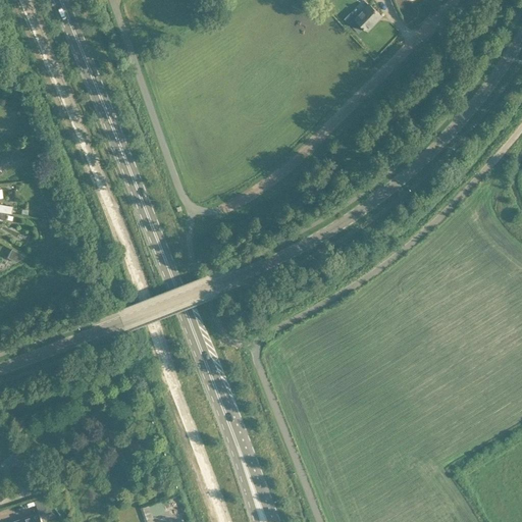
[(365,30),(365,29),(367,31),(381,16),(369,4),(355,18),(364,28),(363,28),(365,30)]
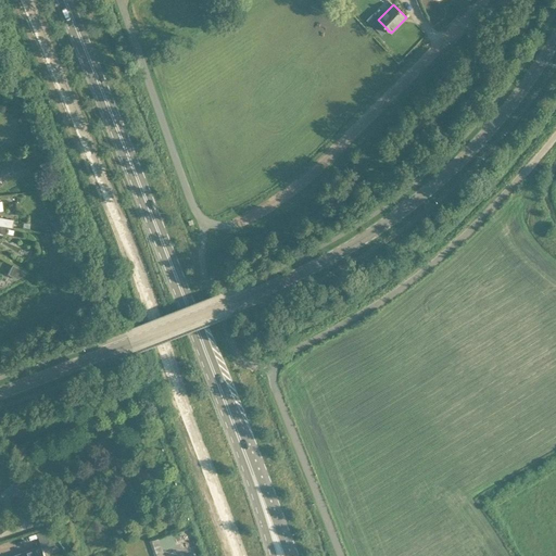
[(0,173),(1,173),(0,169),(0,167),(9,163),(8,160),(12,159),(10,155),(5,158),(0,160),(0,173)]
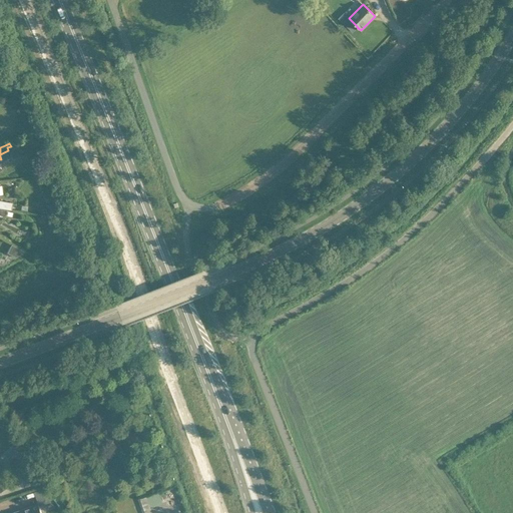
[(0,207),(6,209),(11,209),(12,202),(0,200),(0,207)]
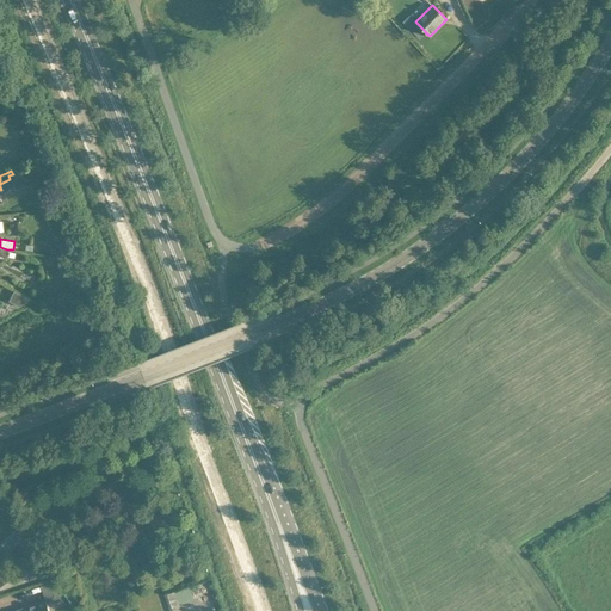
[(13,291),(8,301),(18,306),(29,300),(13,291)]
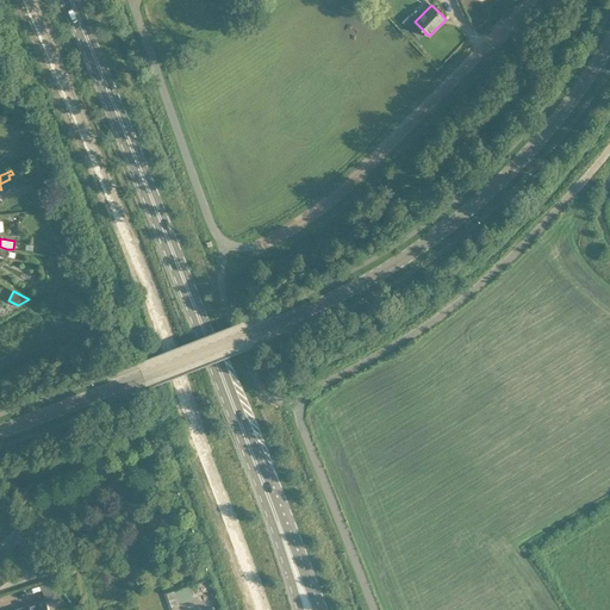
[(0,585),(10,578),(0,565),(0,559),(2,558),(0,554),(0,585)]
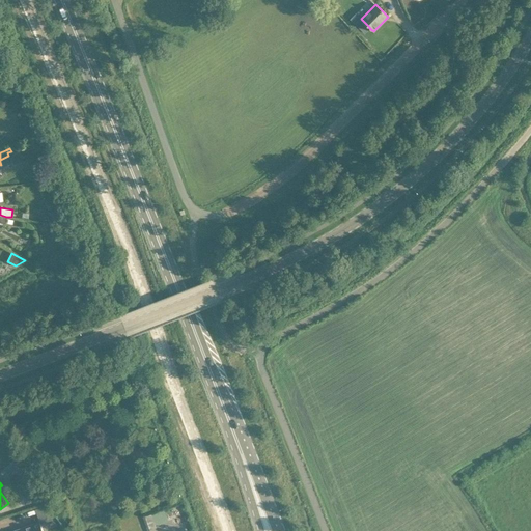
[(39,518),(52,515),(50,505),(37,507),(39,518)]
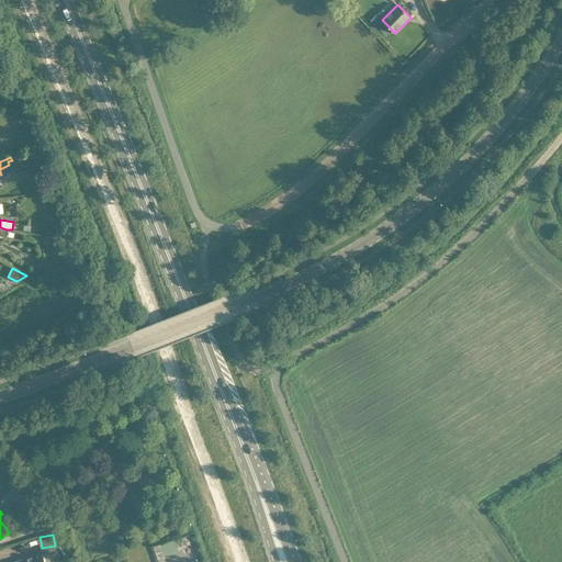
[(152,548),(156,561),(167,561),(161,543),(152,548)]
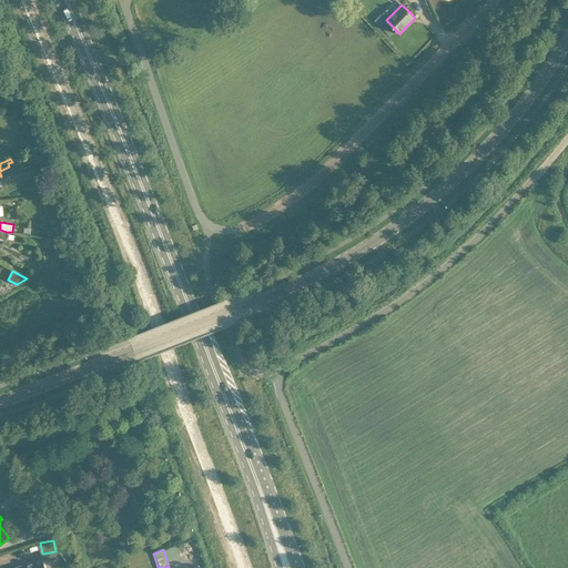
[(46,567),(42,558),(13,567),(12,567),(46,567)]
